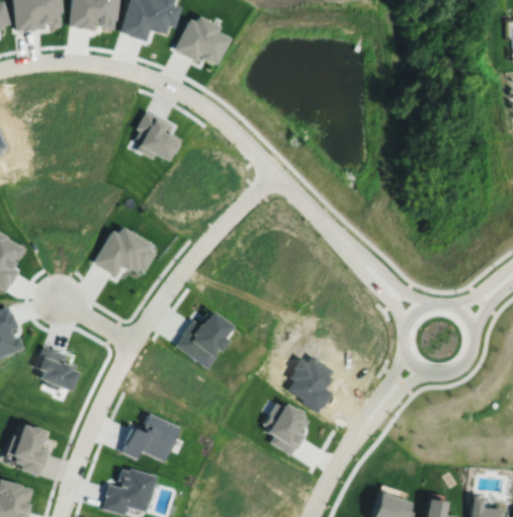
[(12,0),(16,31),(23,31),(24,32),(35,31),(34,29),(43,29),(43,24),(51,23),(51,27),(62,26),(60,13),(63,13),(61,0),(12,0)]
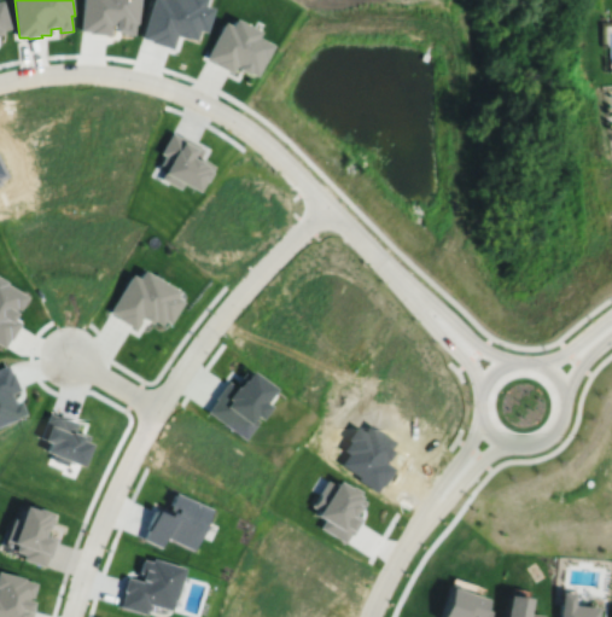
[(86,0),(83,30),(94,31),(93,34),(112,35),(114,24),(117,24),(117,30),(123,31),(123,34),(137,35),(138,24),(140,24),(143,0),(86,0)]
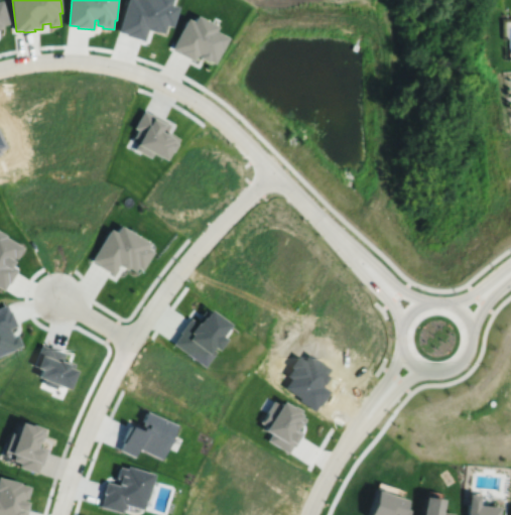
[(130,0),(120,31),(128,34),(128,35),(146,40),(149,29),(159,32),(159,31),(165,33),(167,25),(174,27),(179,7),(172,5),(173,0),(130,0)]
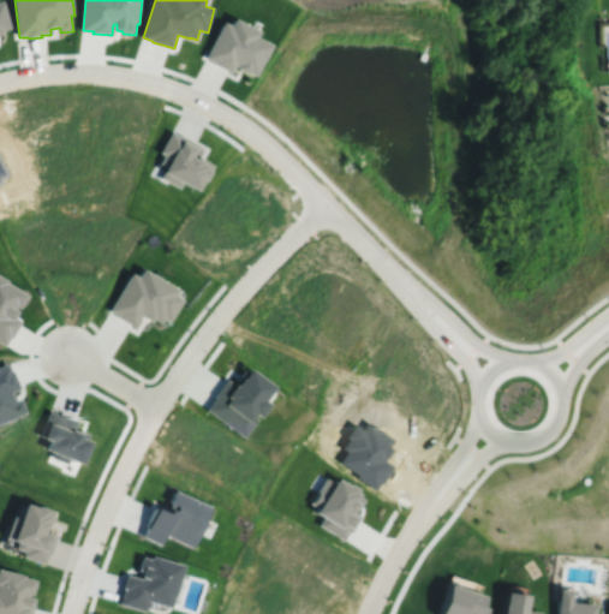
[(0,35),(5,34),(4,29),(10,28),(3,1),(0,1),(0,35)]
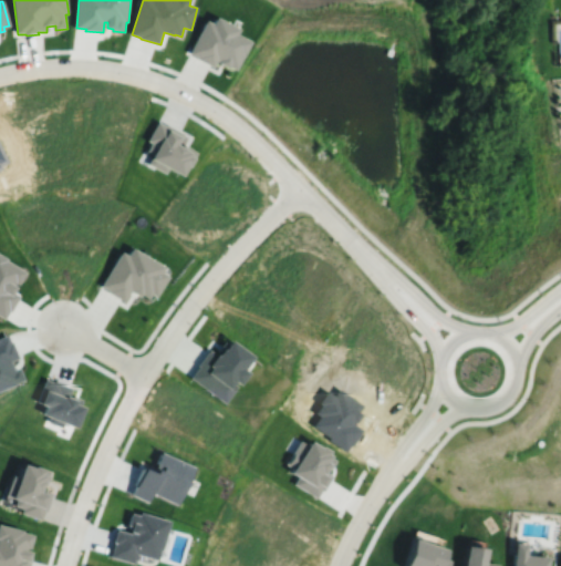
[(208,21),(193,54),(200,58),(199,60),(216,69),(219,62),(221,63),(220,64),(230,69),(230,68),(238,71),(252,43),(238,35),(241,30),(218,19),(215,24),(208,21)]
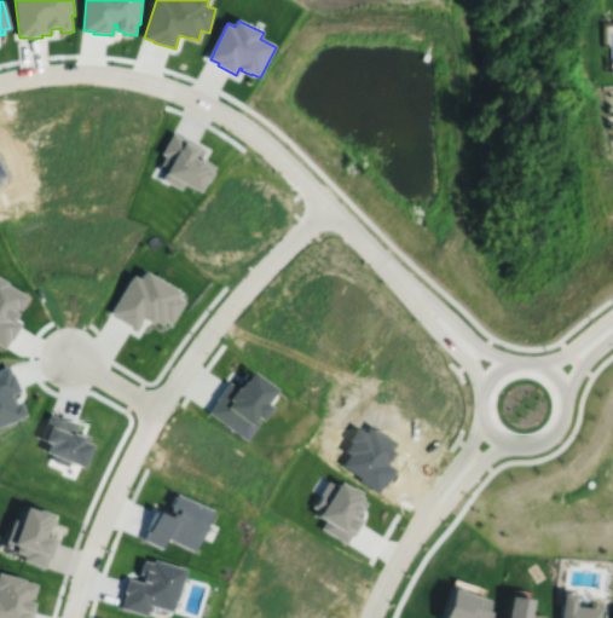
[(175,134),(165,156),(168,159),(163,166),(169,169),(166,175),(167,177),(165,182),(184,191),(186,188),(201,195),(207,184),(208,185),(217,169),(212,166),(203,161),(201,165),(196,162),(203,149),(185,138),(184,139),(175,134)]
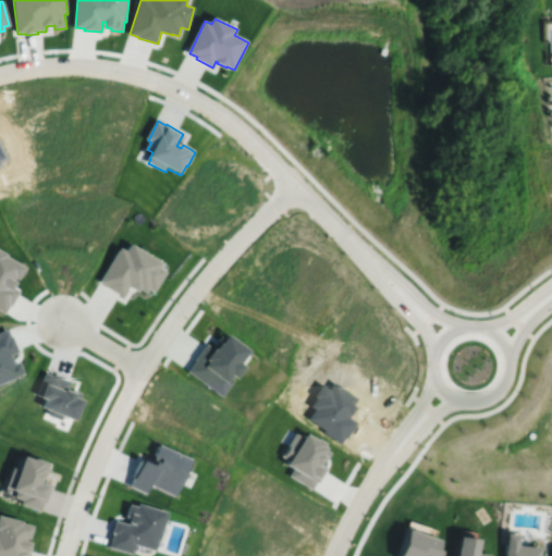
[(0,163),(9,159),(0,144),(0,163)]
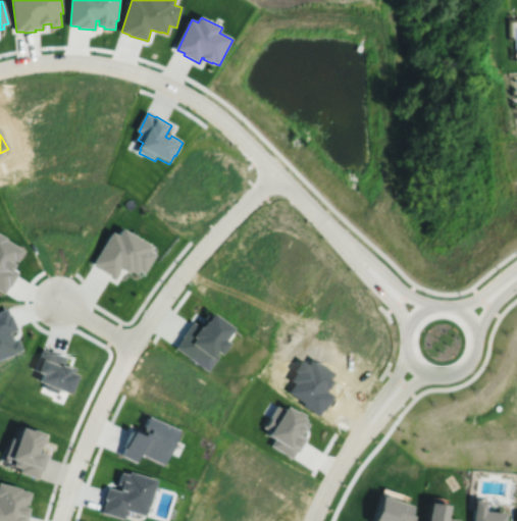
[(123,231),(119,238),(113,235),(95,265),(102,269),(102,271),(116,279),(122,270),(131,275),(133,273),(139,277),(141,273),(146,276),(156,258),(150,254),(152,249),(123,231)]
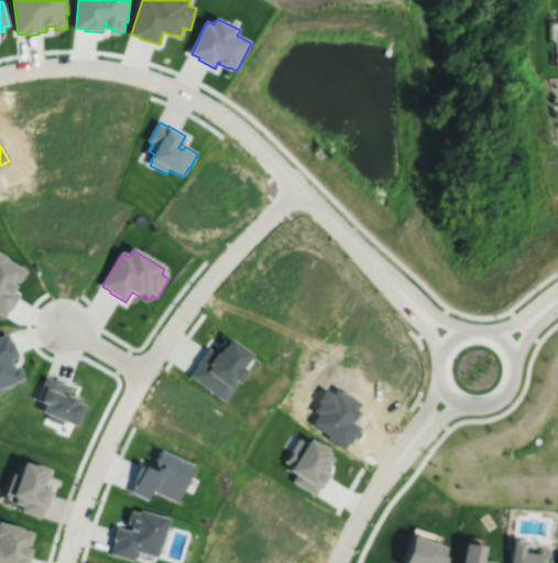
[(0,251),(0,313),(7,317),(11,310),(12,311),(21,294),(15,291),(18,285),(15,284),(18,280),(21,282),(28,270),(9,259),(9,258),(0,251)]
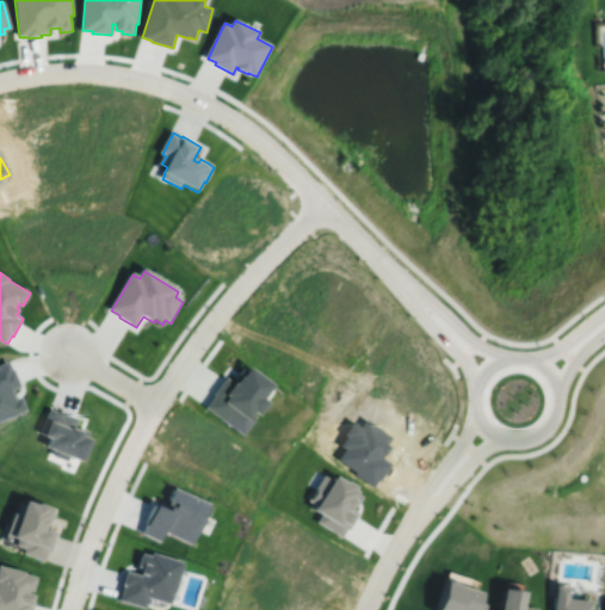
[(11,362),(0,365),(0,424),(19,416),(19,414),(30,411),(24,396),(18,399),(14,390),(24,387),(17,369),(14,370),(11,362)]
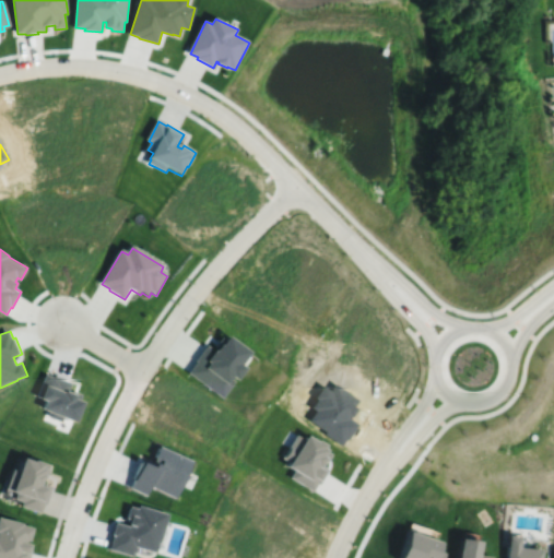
[(209,345),(198,360),(199,361),(190,372),(225,398),(237,381),(232,378),(234,376),(238,379),(247,367),(242,364),(251,352),(230,335),(226,340),(223,337),(216,347),(219,348),(216,351),(209,345)]
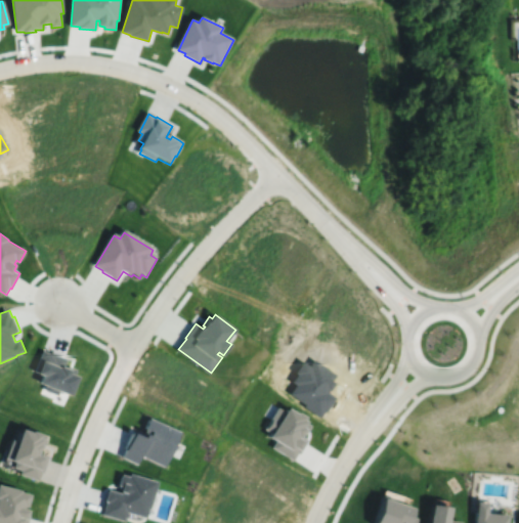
[(45,351),(37,372),(40,373),(40,375),(45,377),(42,385),(49,387),(47,391),(60,396),(61,393),(74,397),(81,379),(77,377),(79,371),(70,366),(69,369),(66,368),(70,359),(54,353),(53,354),(45,351)]
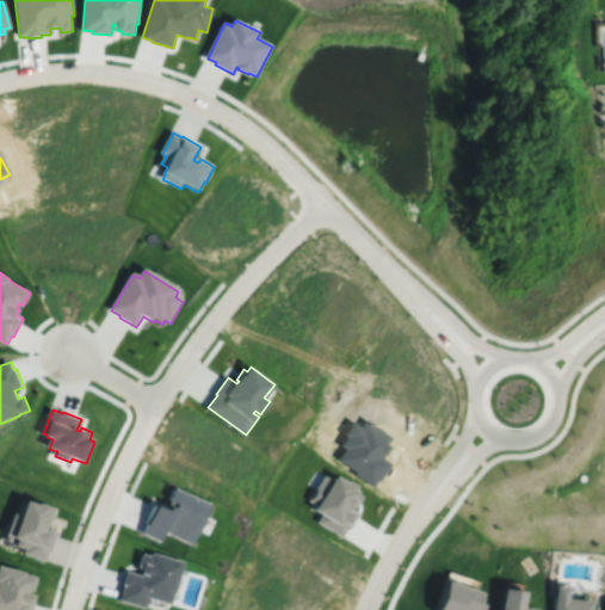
[(338,460),(382,491),(396,469),(389,464),(399,451),(394,448),(399,442),(371,423),(366,430),(358,424),(343,445),(346,448),(338,460)]
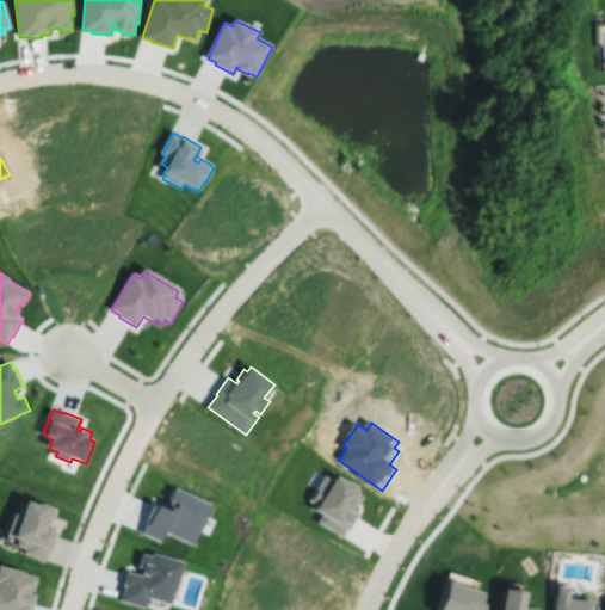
[(328,476),(313,501),(319,505),(315,510),(326,517),(322,524),(346,538),(351,530),(352,531),(363,515),(357,511),(360,506),(362,507),(366,499),(362,495),(363,494),(359,492),(362,488),(353,484),(352,485),(340,478),(338,482),(328,476)]
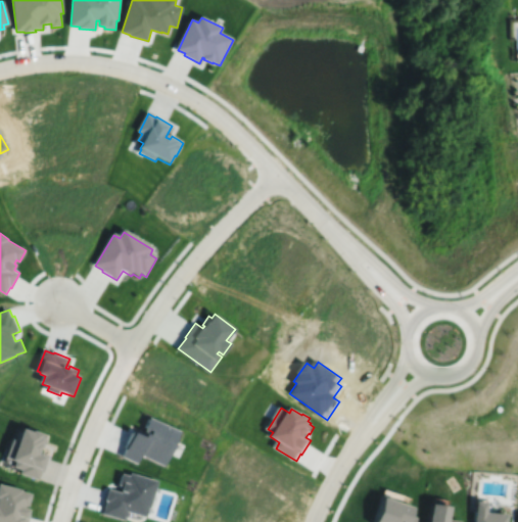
[(151,419),(147,429),(153,432),(151,437),(147,435),(146,438),(134,433),(127,449),(128,451),(125,458),(140,465),(143,457),(168,468),(184,433),(151,419)]
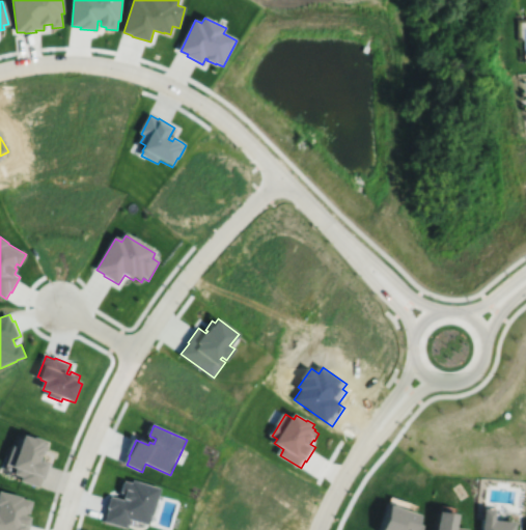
[(27,434),(22,446),(17,444),(9,464),(20,467),(18,473),(25,476),(24,480),(43,486),(46,478),(47,479),(53,462),(43,458),(45,453),(47,454),(51,441),(37,436),(36,437),(27,434)]
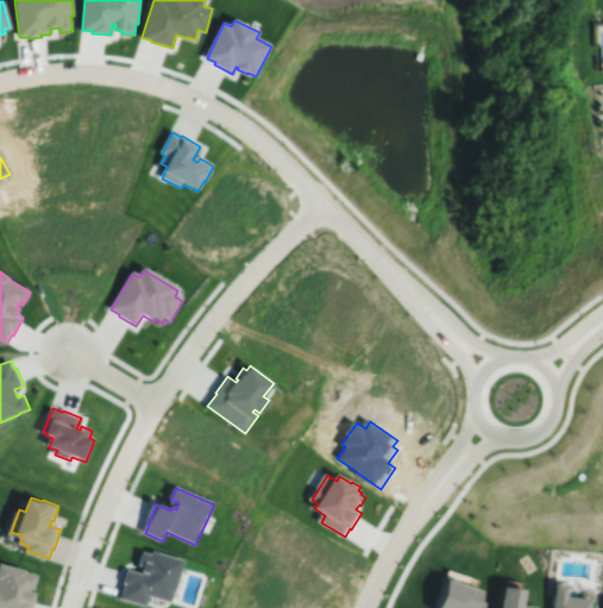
[(144,553),(140,566),(145,568),(144,574),(145,575),(145,576),(130,571),(125,584),(126,585),(123,600),(145,607),(149,607),(152,597),(174,603),(176,593),(178,593),(187,562),(155,552),(154,556),(144,553)]
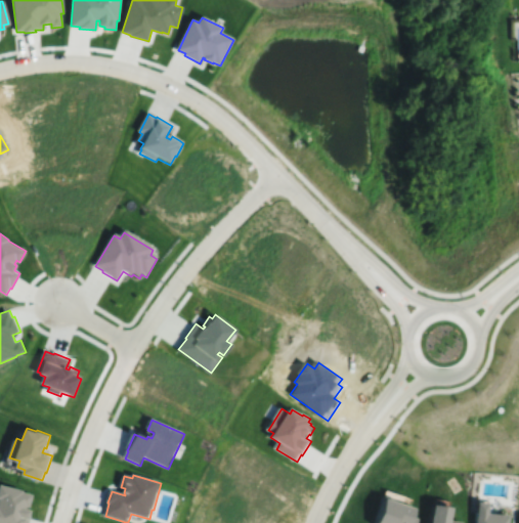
[(2,483),(0,492),(0,497),(1,498),(0,502),(0,522),(31,522),(34,515),(32,515),(34,510),(29,509),(30,506),(32,507),(36,494),(26,491),(26,490),(2,483)]
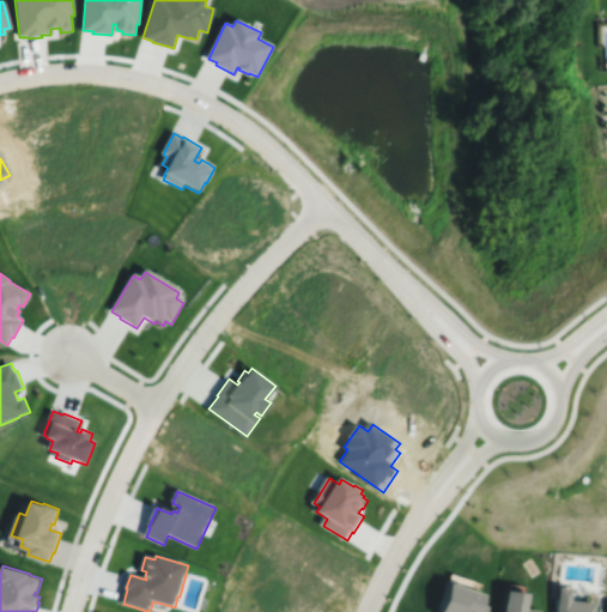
[(451,582),(442,611),(491,611),(492,609),(487,607),(490,599),(465,591),(466,587),(451,582)]
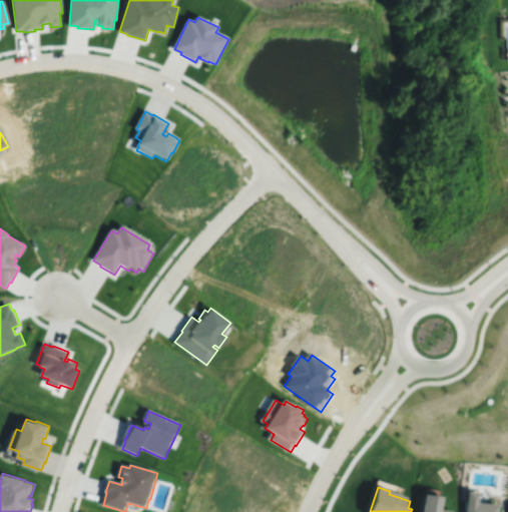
[(468,491),(466,511),(498,511),(499,504),(479,503),(479,492),(468,491)]
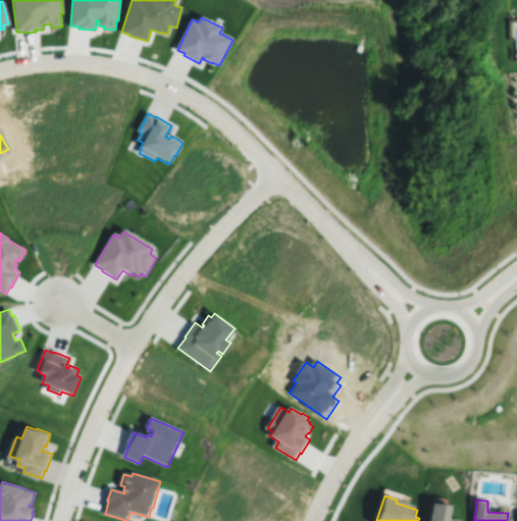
[(433,502),(429,520),(464,520),(451,518),(453,505),(433,502)]
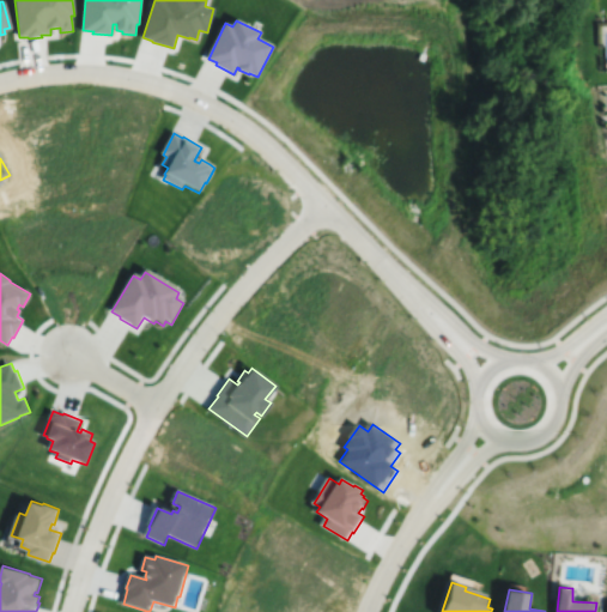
All buildings are outlined.
